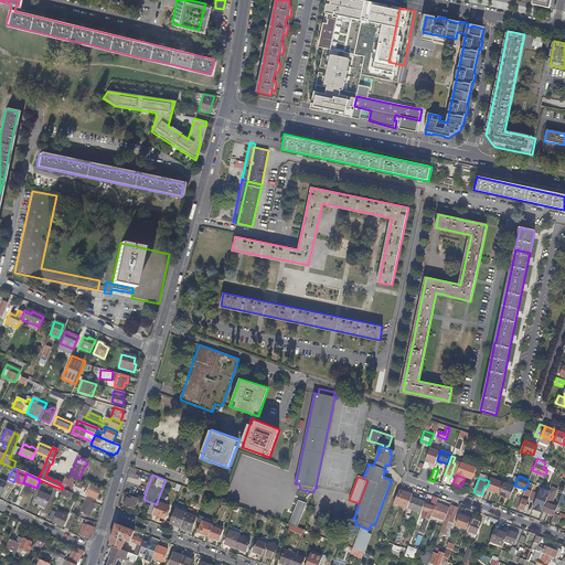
[(486,489),(493,492),(498,480),(490,478),(489,481),(487,487),(486,489)]
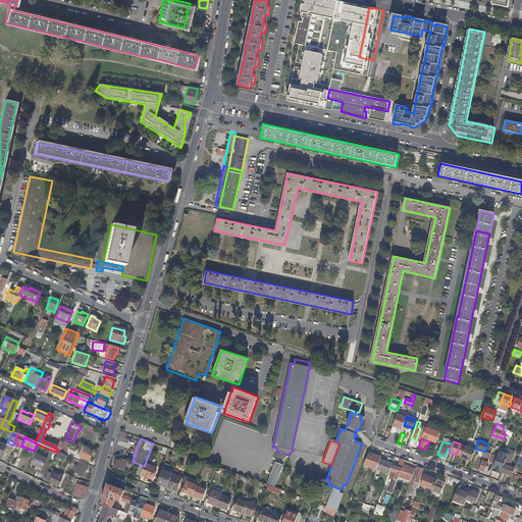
[(456,455),(461,457),(465,447),(465,446),(460,444),(456,455)]
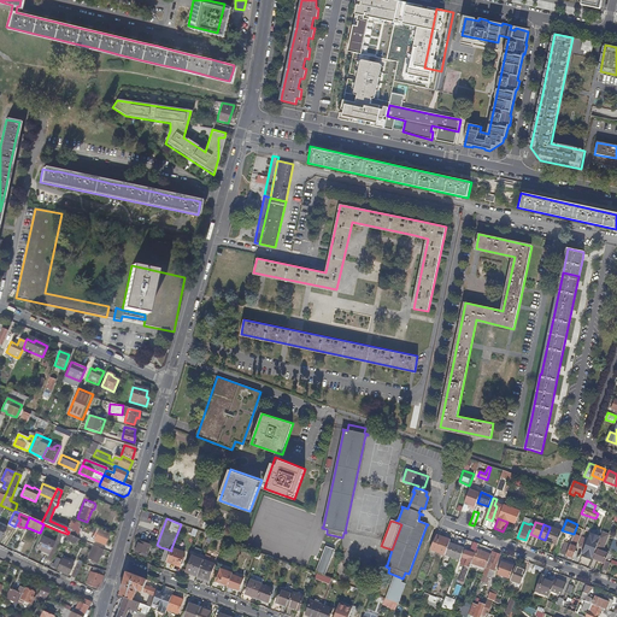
[(545,540),(557,545),(562,533),(550,528),(545,540)]
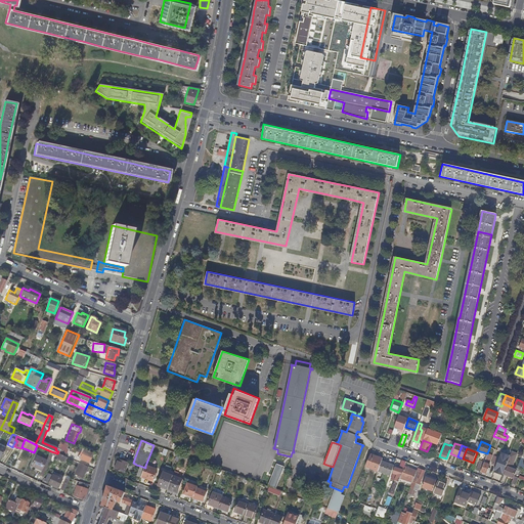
[(88,464),(92,454),(84,450),(80,460),(88,464)]
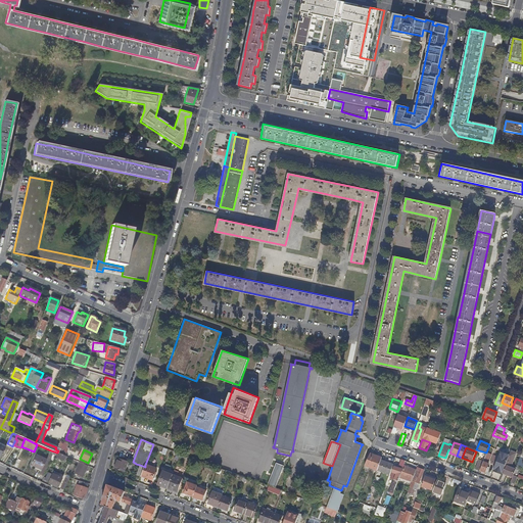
[(58,454),(57,453),(51,450),(45,462),(49,464),(52,458),(51,458),(52,455),(55,457),(55,458),(63,462),(65,457),(58,454)]
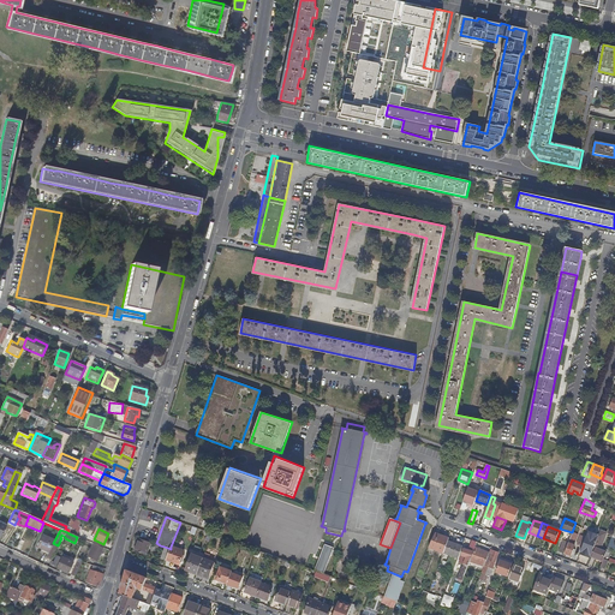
[(586,537),(585,538),(586,539),(581,551),(586,554),(591,541),(587,539),(590,532),(589,531),(586,537)]
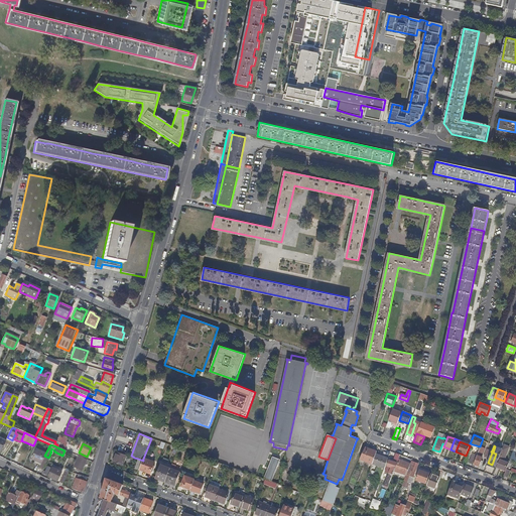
[(496,467),(506,470),(506,469),(508,463),(504,461),(509,447),(503,445),(496,467)]
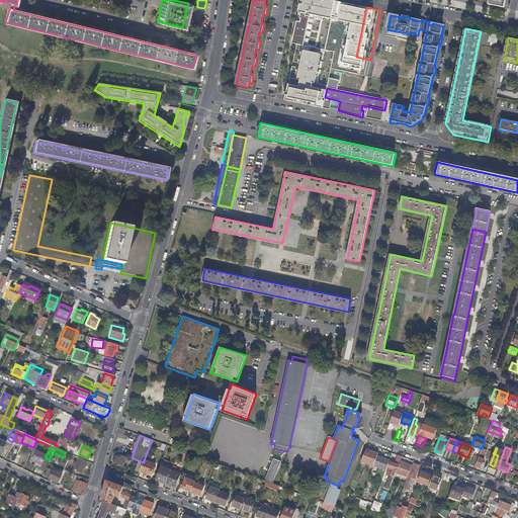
[(476,465),(475,466),(480,467),(487,450),(482,448),(479,456),(476,465)]
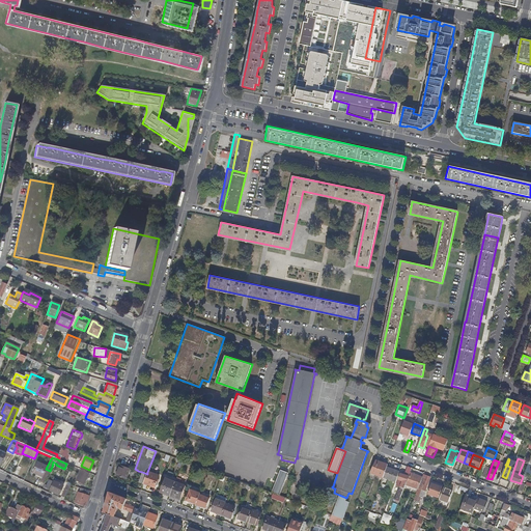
[(375,460),(370,473),(383,477),(387,468),(387,465),(375,460)]
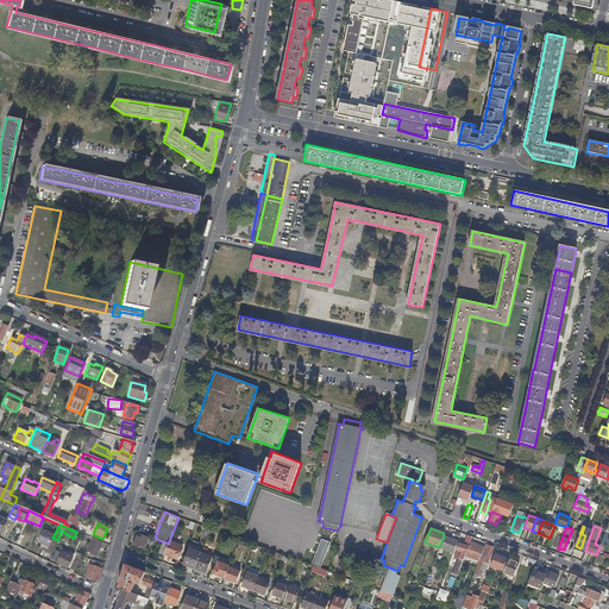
[(145,550),(149,538),(138,534),(135,545),(145,550)]
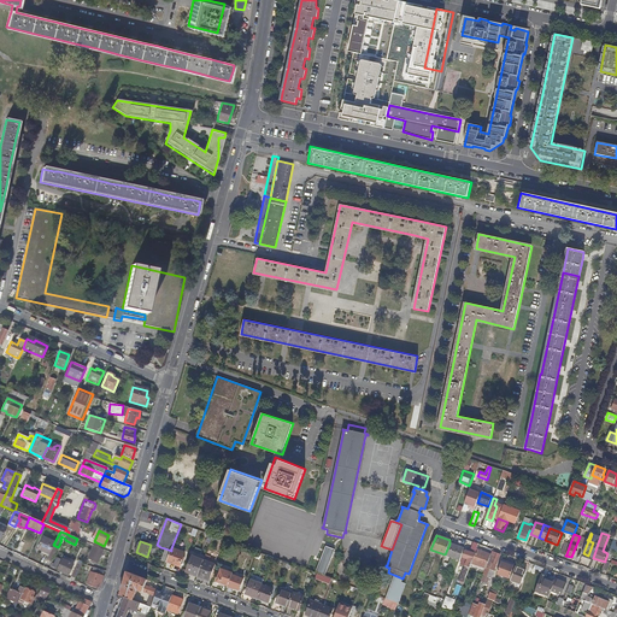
[(559,552),(566,554),(570,544),(564,541),(559,552)]
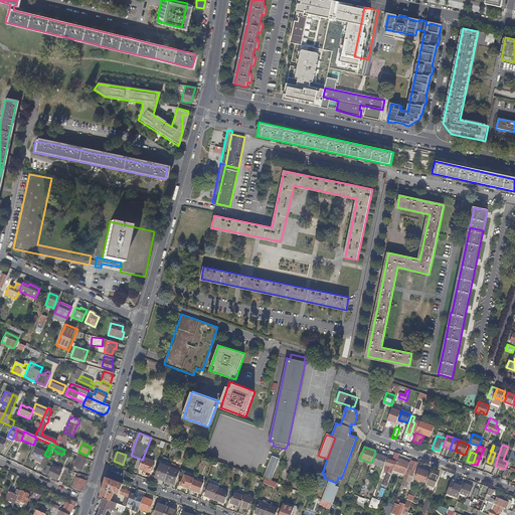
[(393,471),(399,454),(396,453),(394,459),(395,460),(394,462),(388,459),(386,465),(390,466),(388,470),(393,471)]
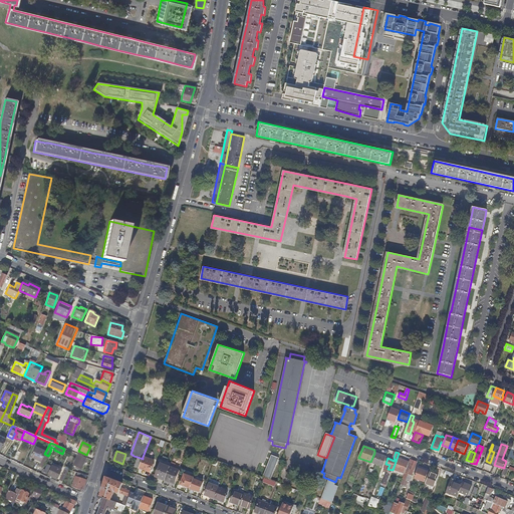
[(374,453),(370,462),(382,467),(387,457),(374,453)]
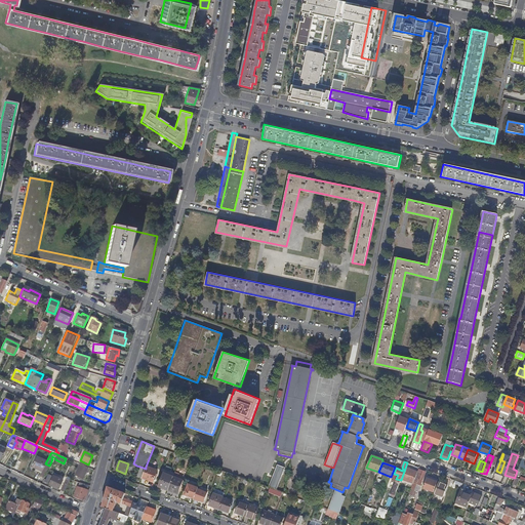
[(83,467),(83,466),(80,465),(78,468),(75,476),(83,479),(87,469),(83,467)]
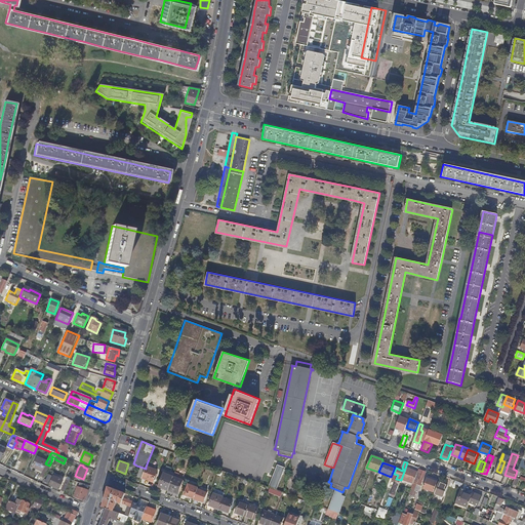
[(276,465),(268,487),(276,490),(284,468),(276,465)]
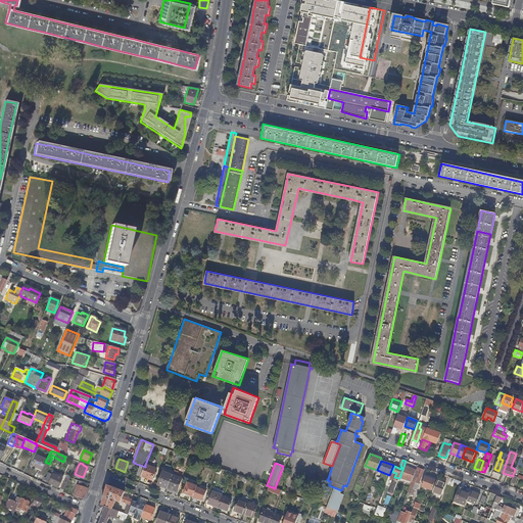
[(137,475),(141,477),(141,476),(142,475),(145,467),(140,465),(137,475)]
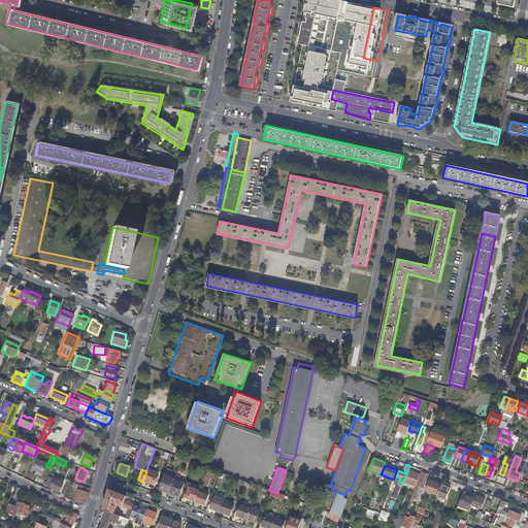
[(151,482),(150,484),(154,485),(158,473),(146,469),(146,471),(143,480),(151,482)]
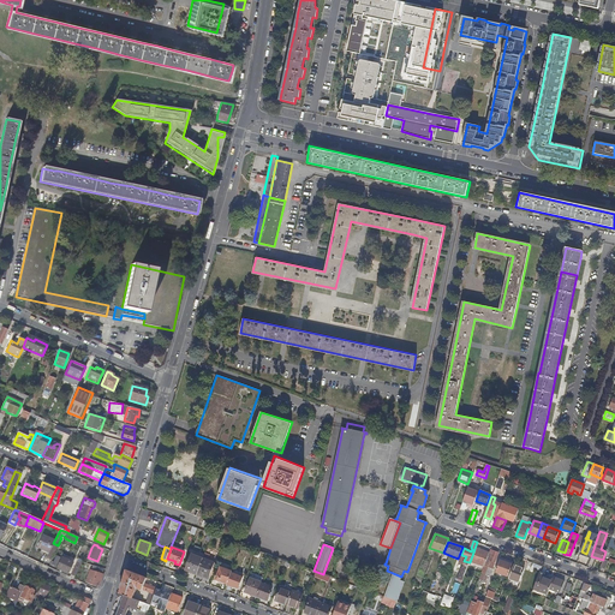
[(478,556),(487,560),(489,553),(476,548),(471,560),(476,561),(478,556)]
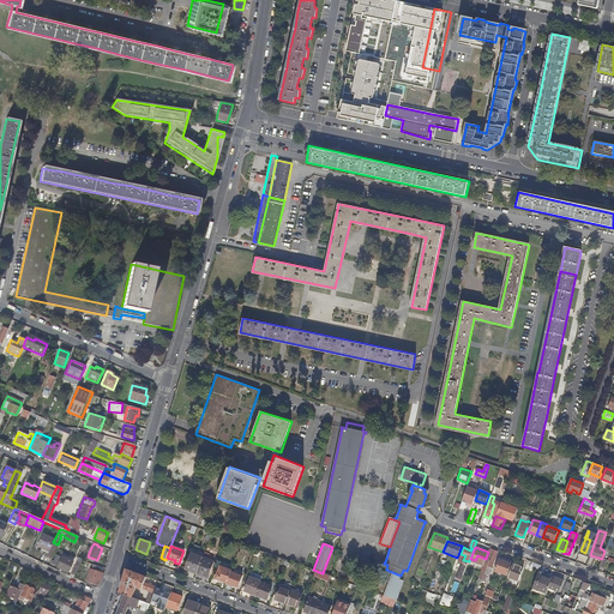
[(488,552),(486,559),(487,559),(485,563),(488,564),(489,561),(493,563),(498,552),(489,548),(488,552)]
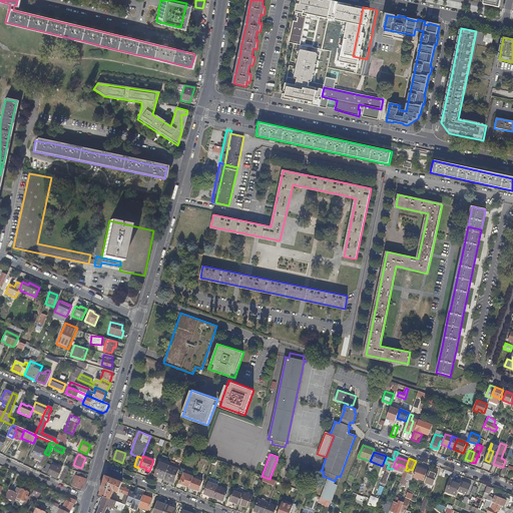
[(36,467),(38,462),(31,459),(29,463),(36,467)]
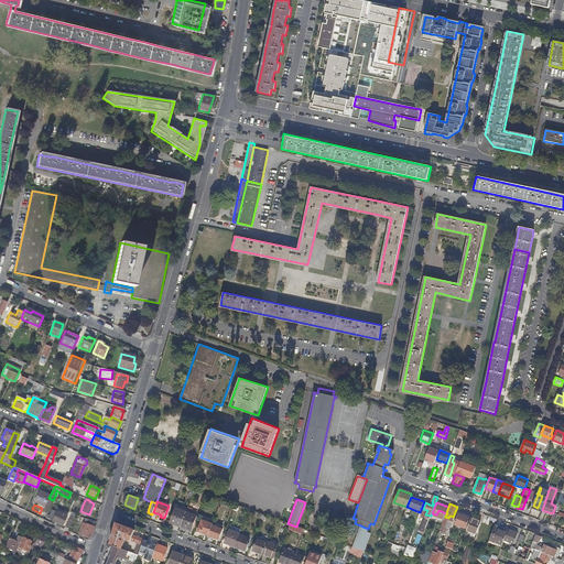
[(181,527),(186,512),(176,508),(171,522),(181,527)]
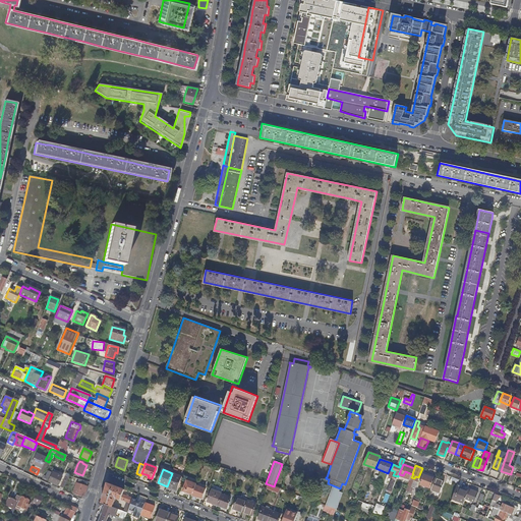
[(61,477),(52,473),(48,481),(57,486),(61,477)]
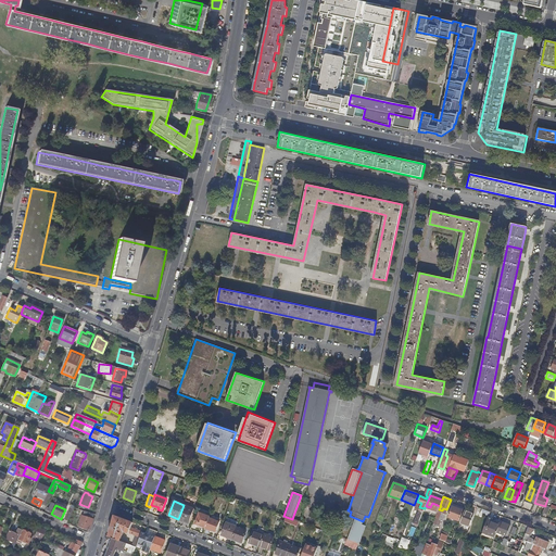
[(193,509),(184,505),(178,519),(188,523),(193,509)]
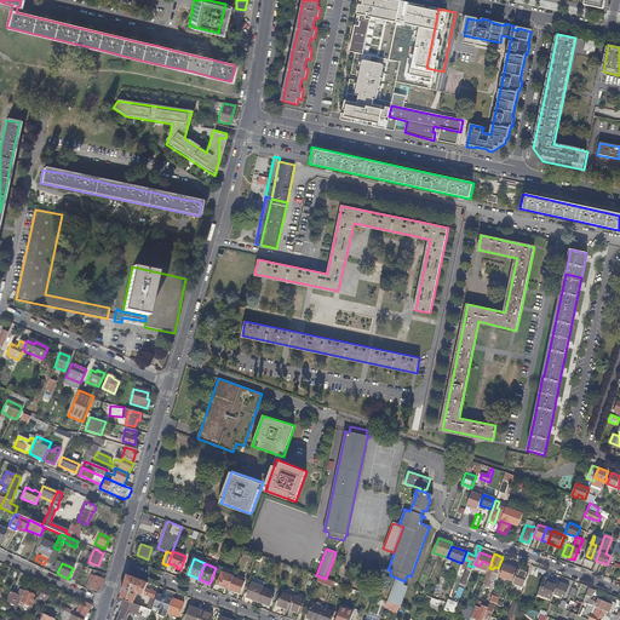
[(504,564),(499,577),(511,581),(516,568),(504,564)]
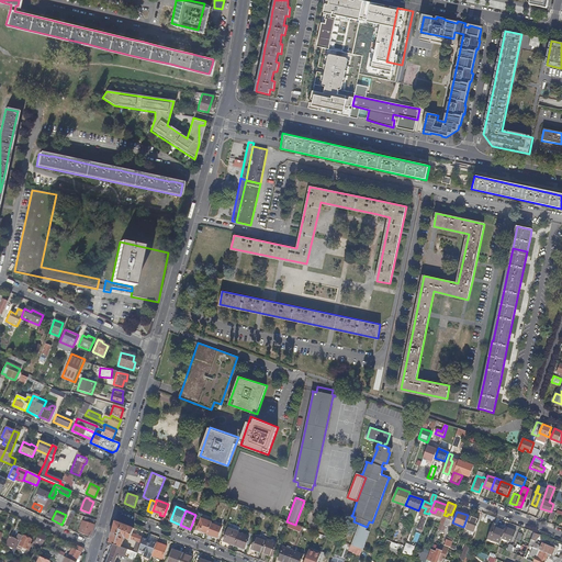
[(65,526),(68,527),(74,515),(70,514),(65,526)]
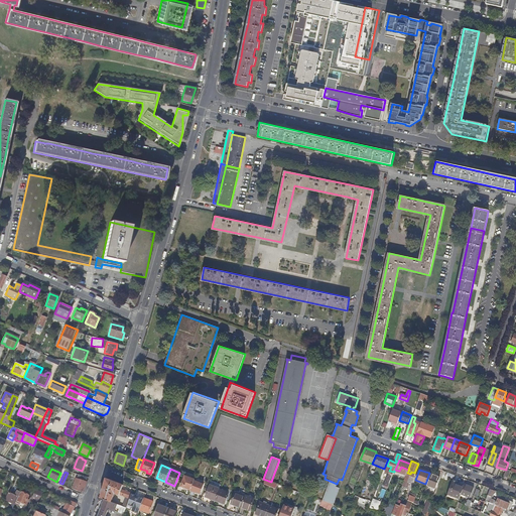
[(439,477),(430,474),(426,485),(435,488),(439,477)]
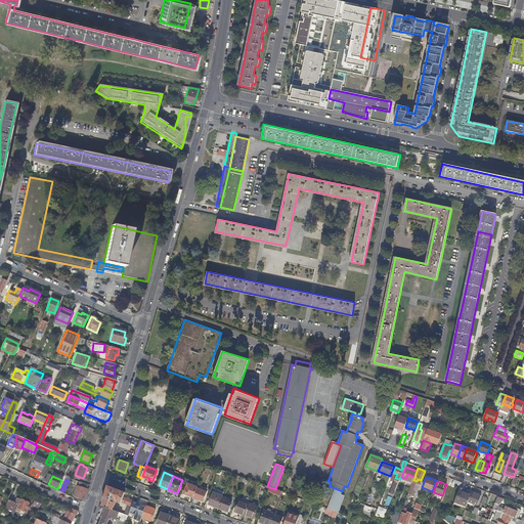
[(80,487),(78,487),(76,486),(73,496),(78,498),(81,500),(85,498),(87,490),(88,485),(82,483),(81,485),(80,487)]
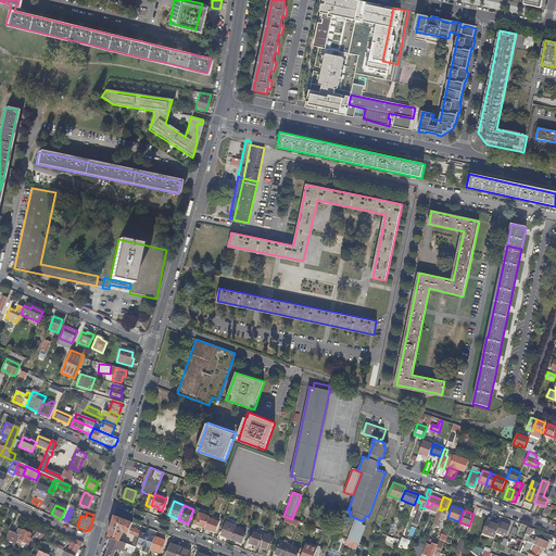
[(210,518),(210,517),(200,513),(196,523),(205,528),(210,518)]
